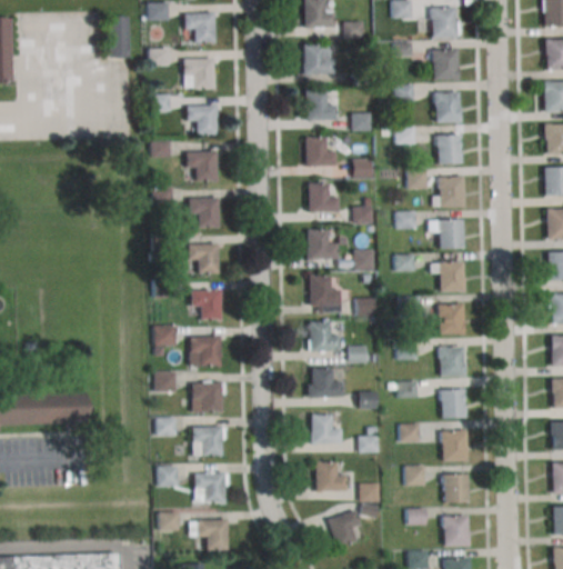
[(305,0),(325,0),(325,12),(335,11),(335,27),(305,28),(305,0)]
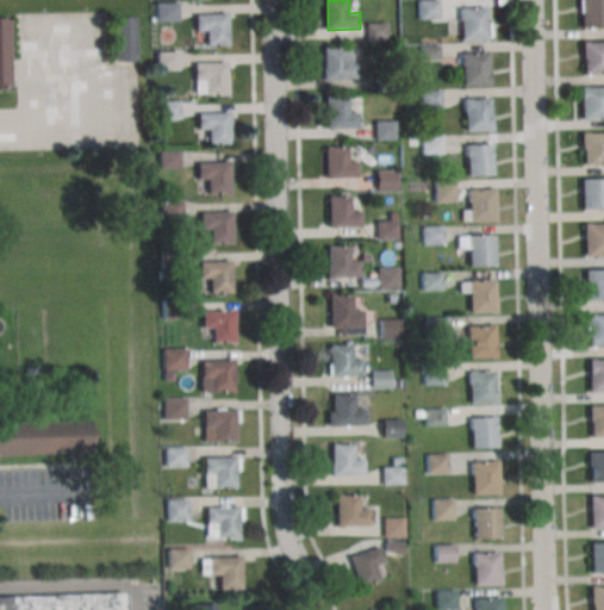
[(423,0),(443,0),(443,17),(423,17),(423,0)]
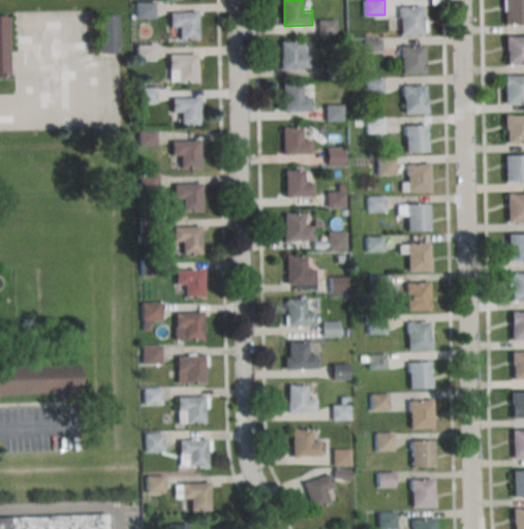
[(506,0),(523,0),(523,25),(507,26),(506,0)]
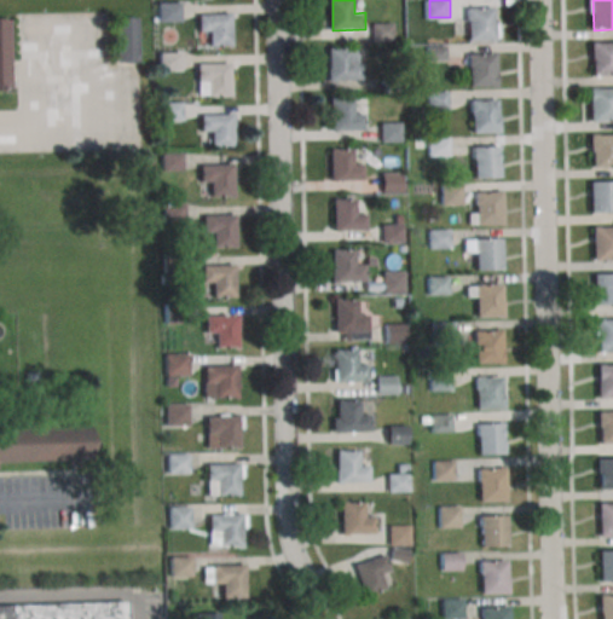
[(185,21),(185,3),(160,3),(160,21),(185,21)]
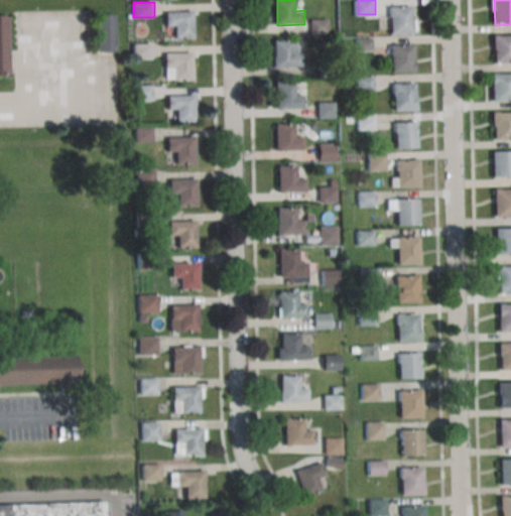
[(392,7),(414,6),(415,33),(393,33),(392,7)]
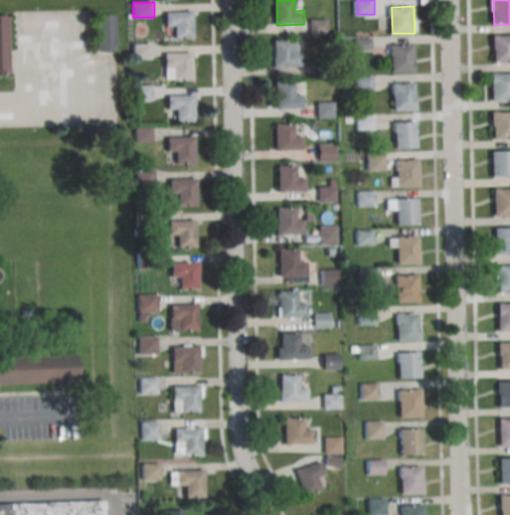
[(168,12),(195,11),(196,37),(177,38),(177,26),(168,26),(168,12)]
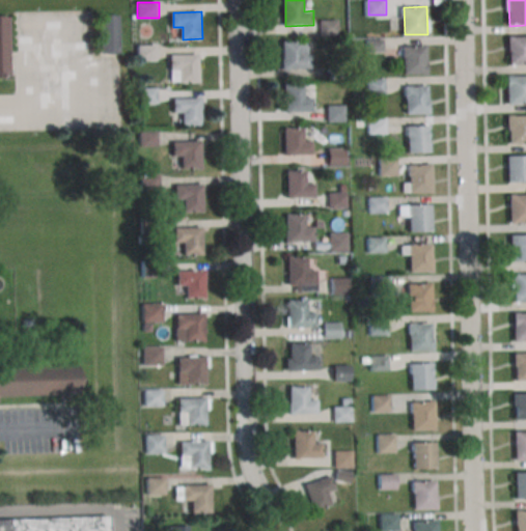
[(121,54),(121,14),(104,14),(104,54),(121,54)]
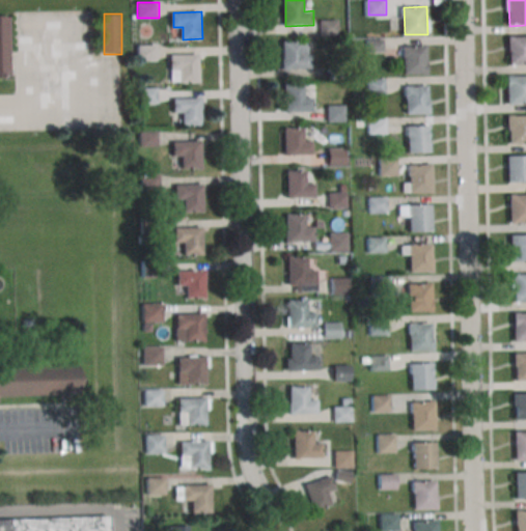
[(0,16),(14,16),(15,77),(0,77),(0,16)]
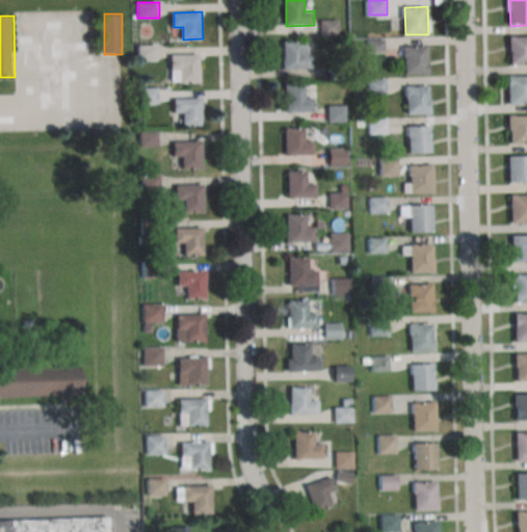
[(322,21),(341,20),(341,35),(323,35),(322,21)]
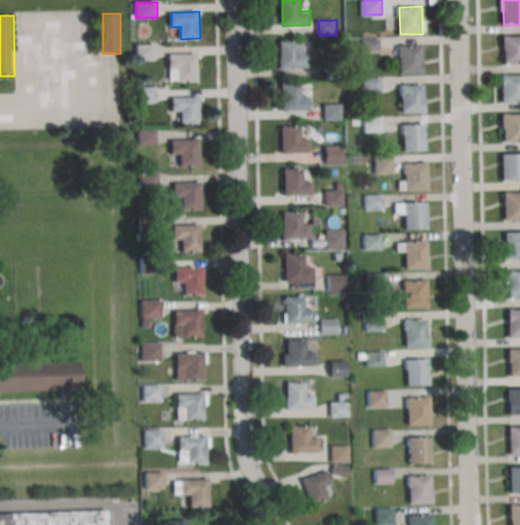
[(504,37),(519,36),(519,64),(505,65),(504,37)]
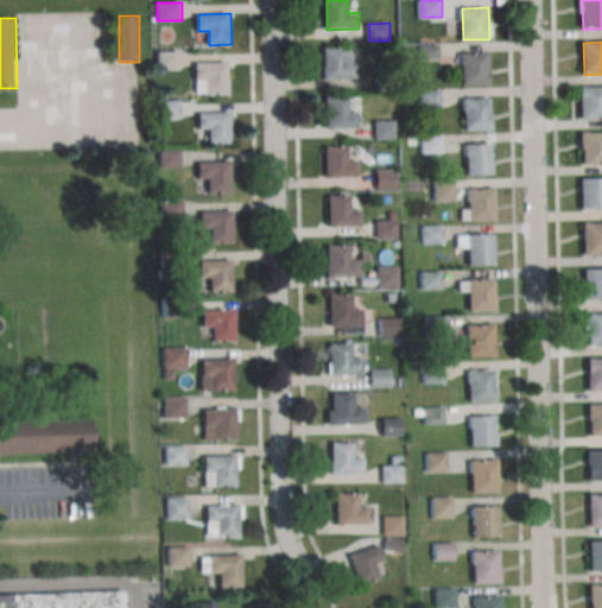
[(441,44),(442,58),(424,59),(423,45),(441,44)]
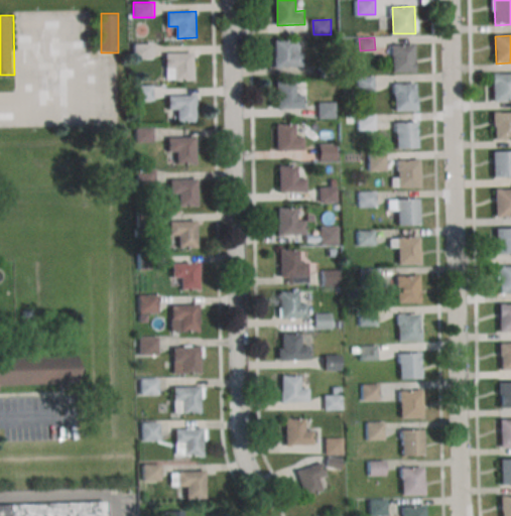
[(276,40),(294,40),(295,52),(303,52),(303,67),(276,68),(276,40)]
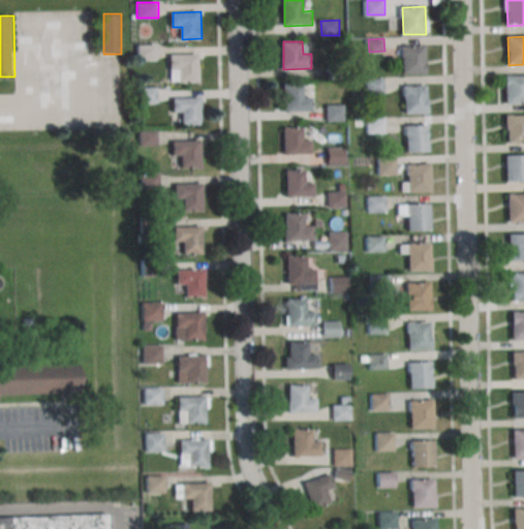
[(141,60),(158,60),(158,43),(141,43),(141,60)]
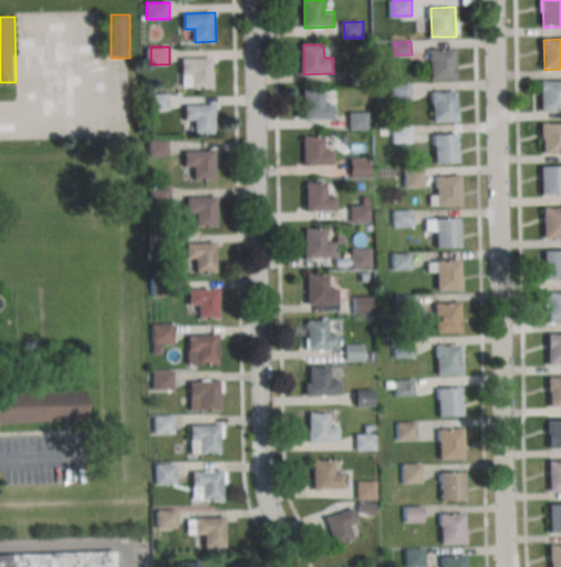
[(432,51),(457,50),(457,79),(433,80),(432,51)]
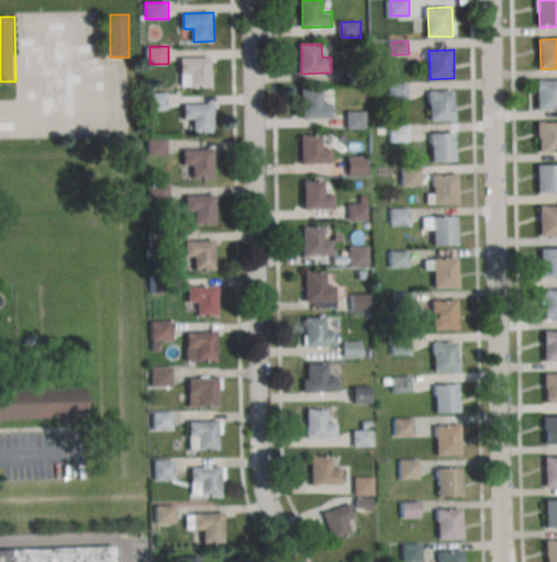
[(181,57),(212,57),(212,86),(181,86),(181,57)]
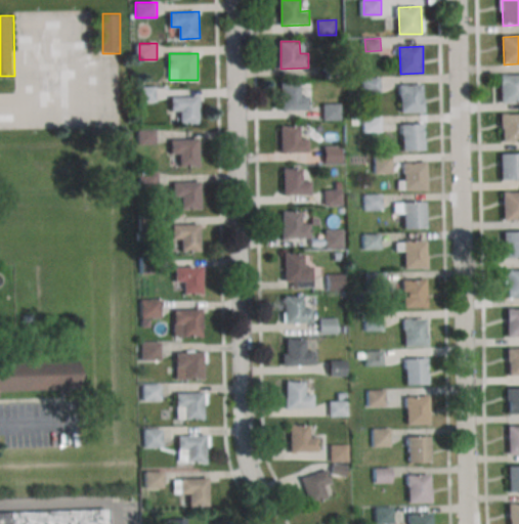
[(342,67),(342,78),(327,78),(327,68),(342,67)]
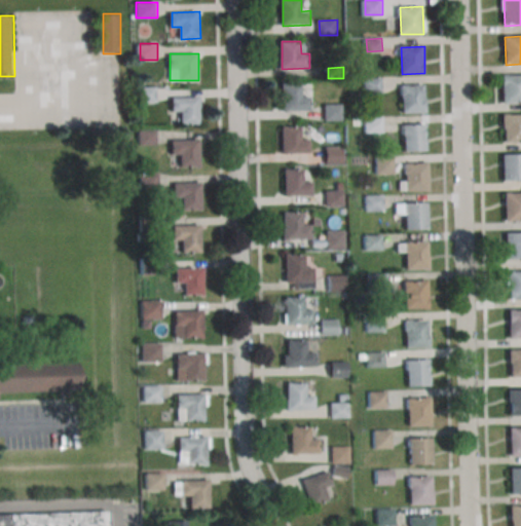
[(504,76),(520,75),(520,102),(505,103),(504,76)]
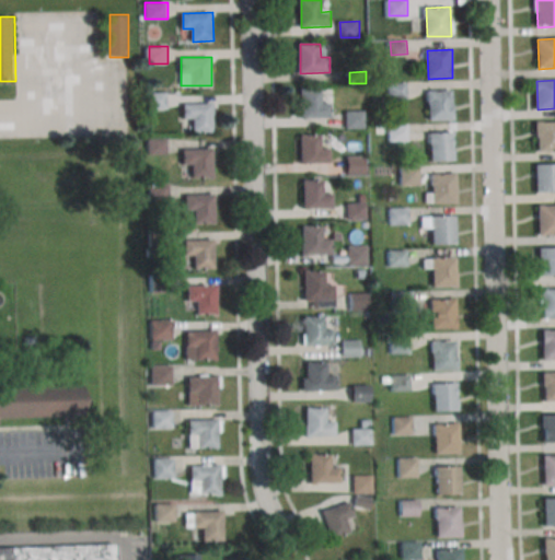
[(390,84),(408,84),(408,100),(390,100),(390,84)]
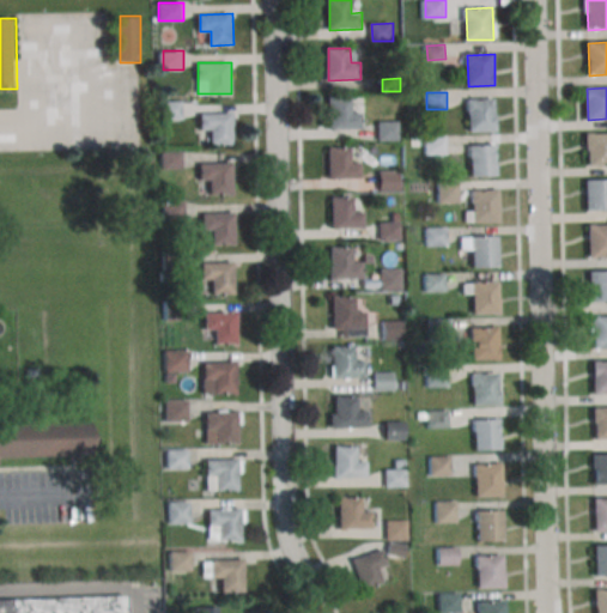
[(331,98),(353,98),(353,113),(363,113),(364,129),(332,129),(331,98)]
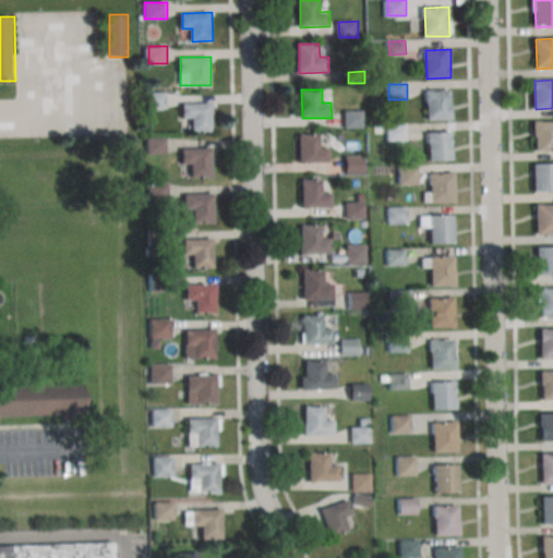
[(428,91),(453,89),(454,119),(429,119),(428,91)]
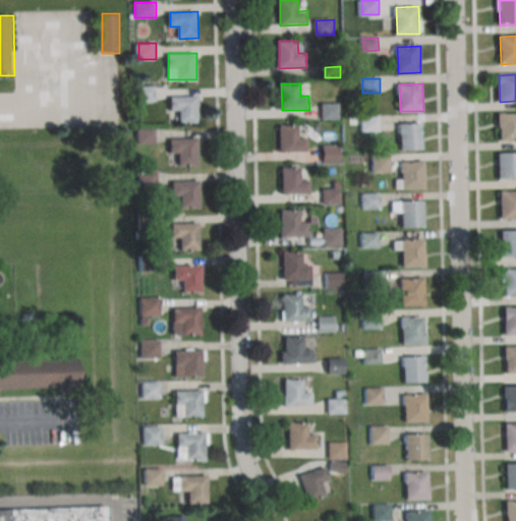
[(156,87),(157,102),(138,102),(138,87),(156,87)]
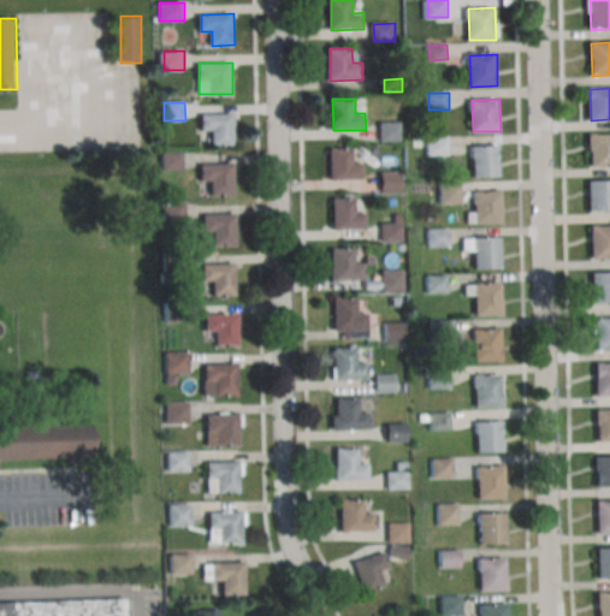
[(202,113),(235,113),(236,144),(213,144),(213,131),(203,131),(202,113)]
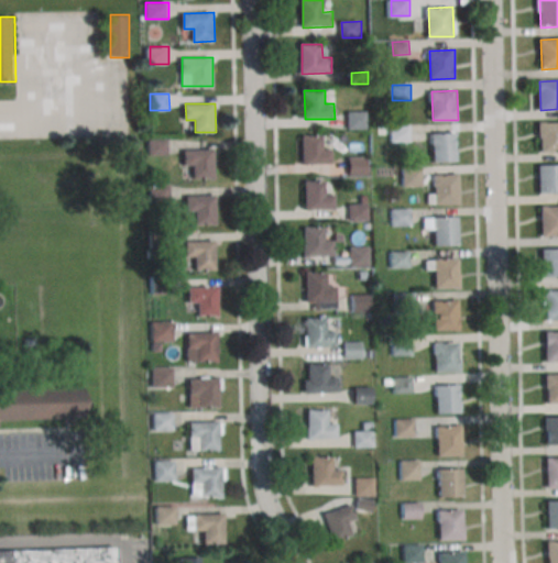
[(349,113),(368,112),(368,128),(349,129),(349,113)]
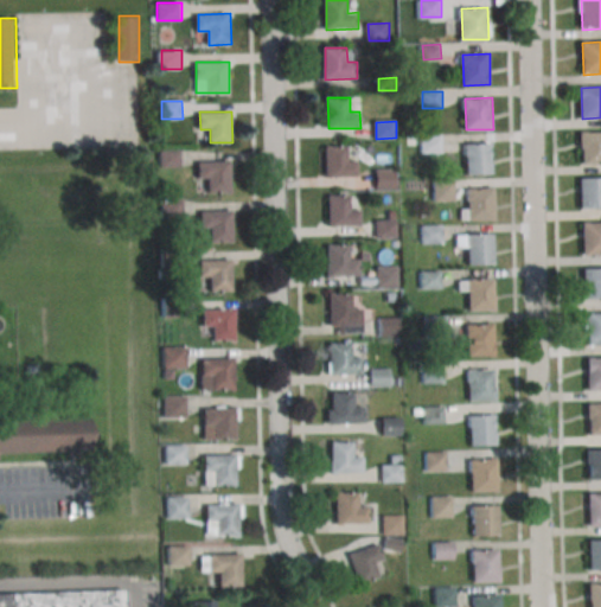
[(581,133),(600,133),(600,164),(582,165),(581,133)]
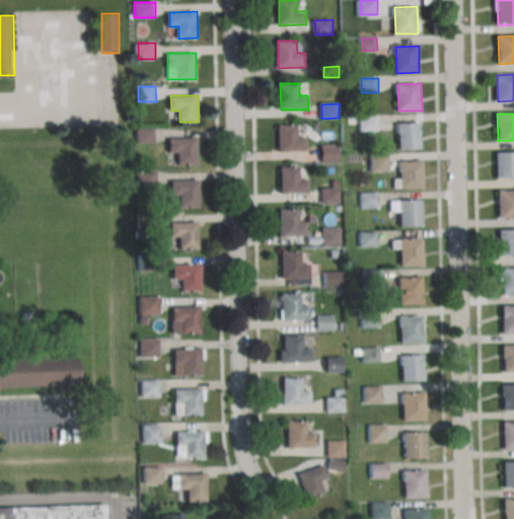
[(362,117),(379,116),(379,131),(362,131),(362,117)]
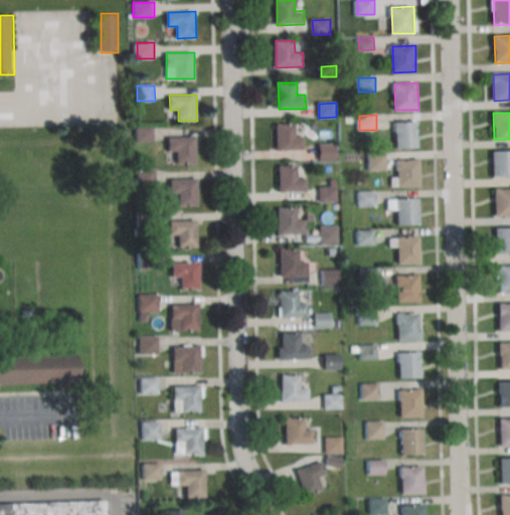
[(395,122),(418,122),(418,148),(396,149),(395,122)]
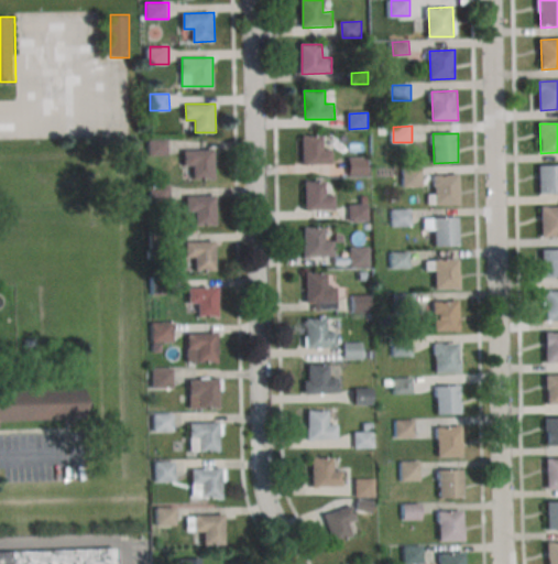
[(303,137),(324,136),(324,150),(332,150),(334,164),(304,165),(303,137)]
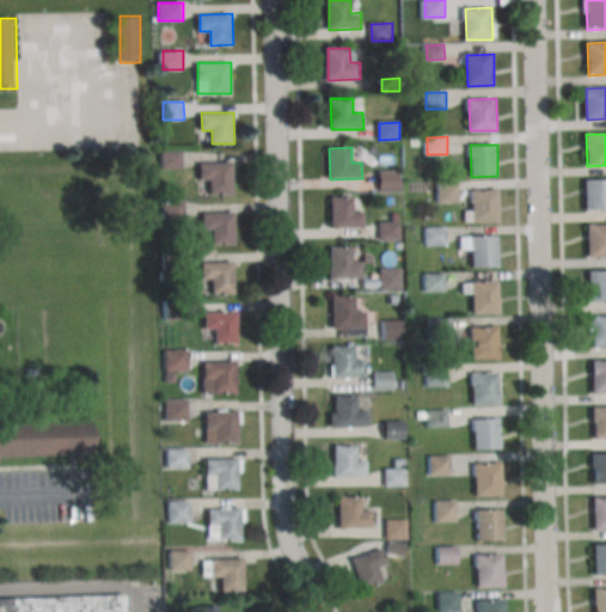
[(165,167),(183,167),(183,158),(181,158),(181,152),(165,152),(165,167)]
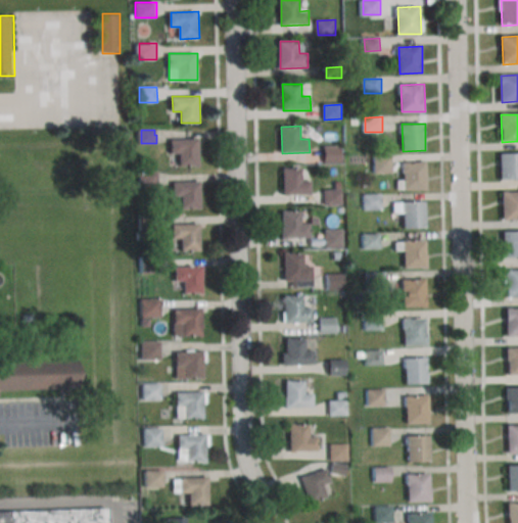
[(172,139),(199,138),(200,165),(181,165),(181,153),(172,154),(172,139)]
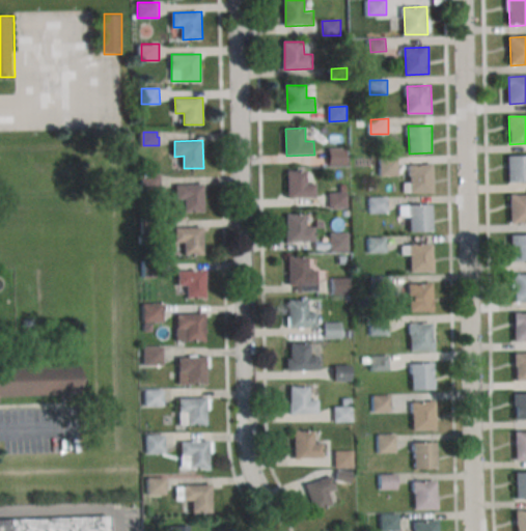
[(330,150),(348,150),(349,165),(330,166),(330,150)]
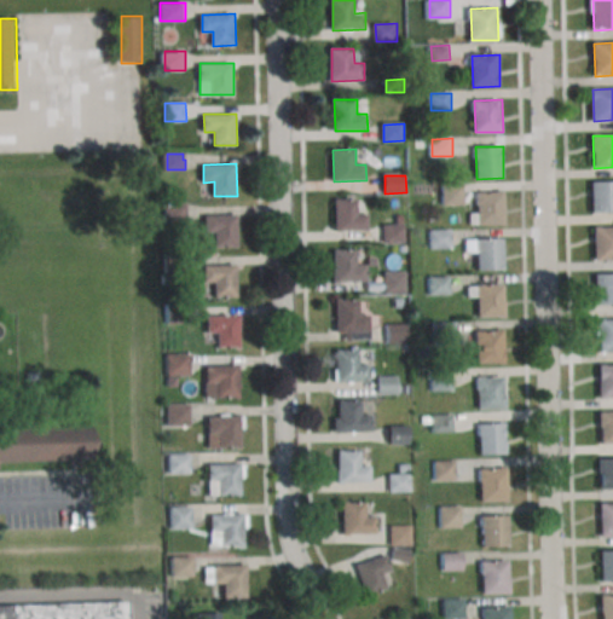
[(594,183),(612,181),(612,213),(594,213),(594,183)]
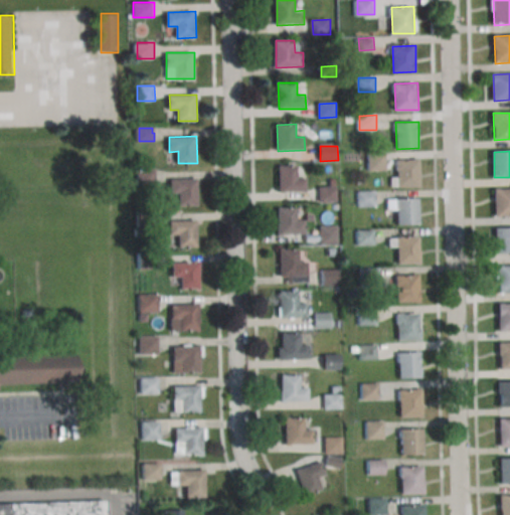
[(369,153),(387,153),(387,171),(369,171),(369,153)]
